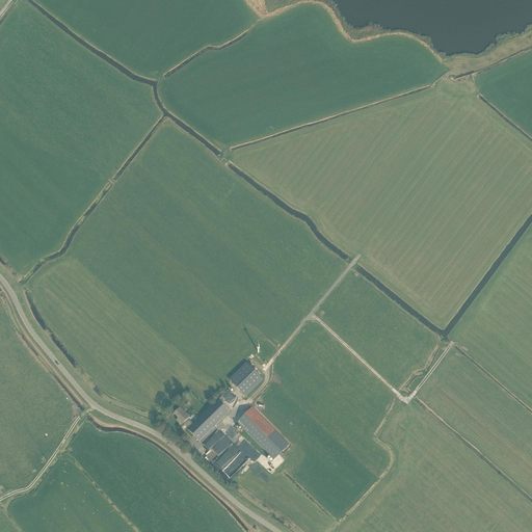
[(263,379),(247,364),(230,380),(245,397),(263,379)]
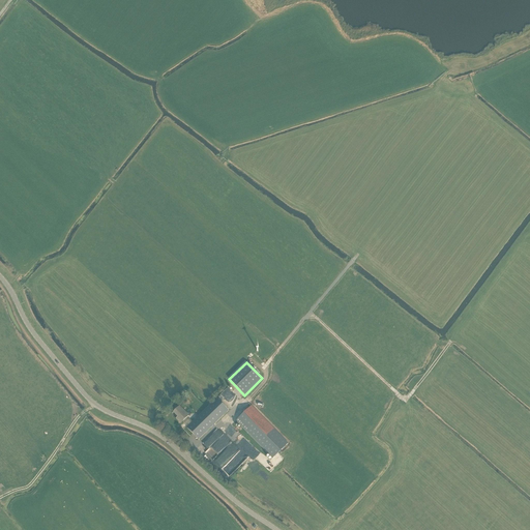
[(199,440),(242,396),(231,385),(193,422),(187,417),(188,416),(179,407),(173,412),(178,417),(176,419),(180,423),(182,421),(187,427),(186,428),(199,440)]
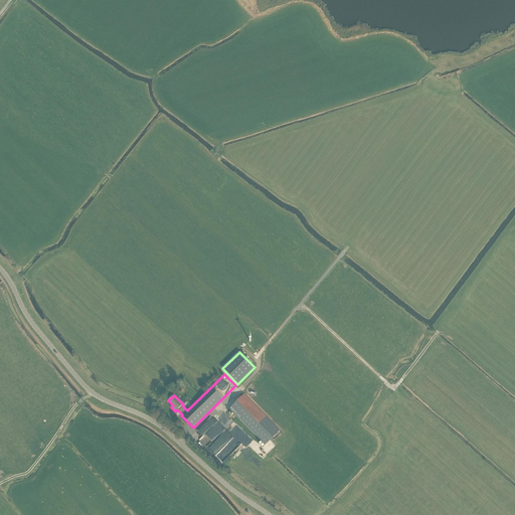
[(229,409),(238,418),(254,435),(270,420),(244,394),(229,409)]
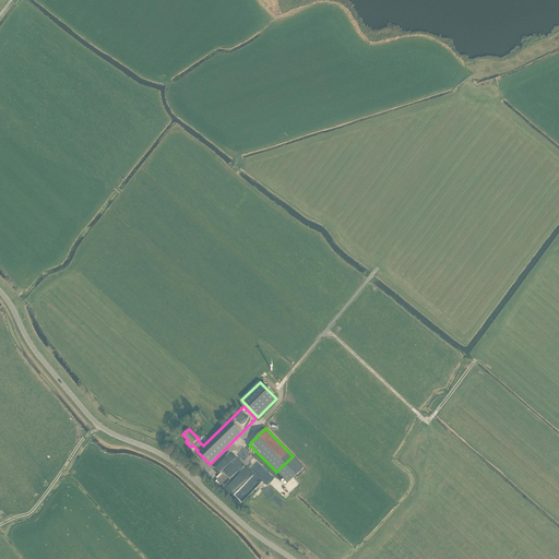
[(262,484),(261,483),(252,491),(258,497),(272,483),(273,484),(276,479),(271,475),(262,484)]
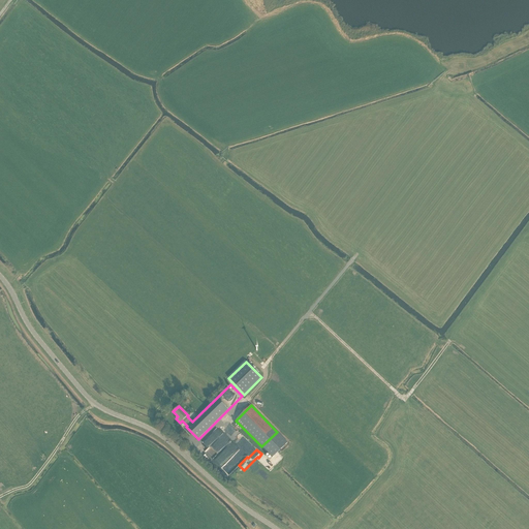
[(221,459),(216,463),(220,468),(230,459),(226,454),(221,459)]
